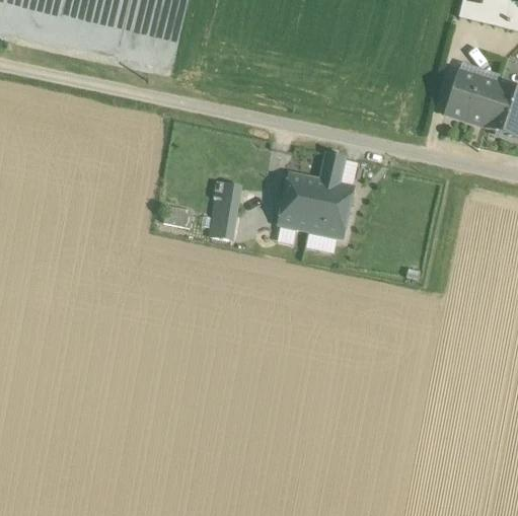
[(517,4),(502,0),(462,0),(459,16),(517,30),(517,4)]
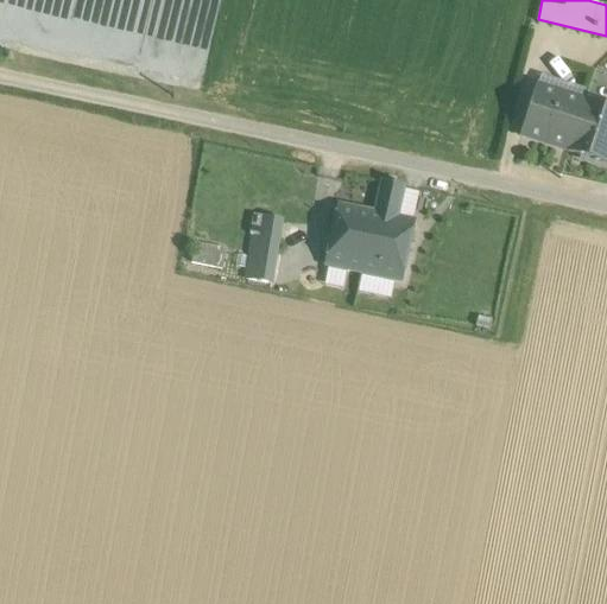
[(586,99),(538,83),(523,133),(569,148),(586,99)]
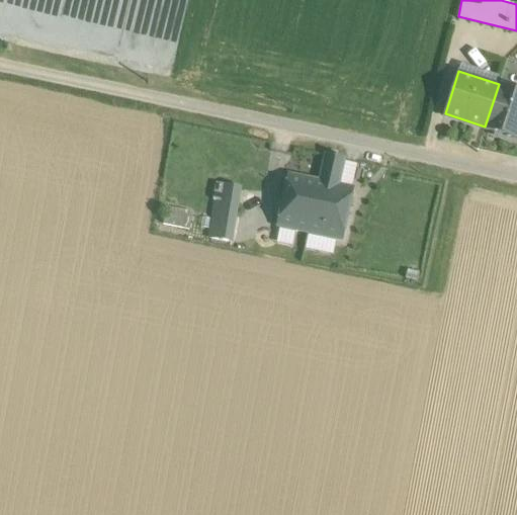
[(516,89),(499,84),(485,126),(516,137),(516,89)]
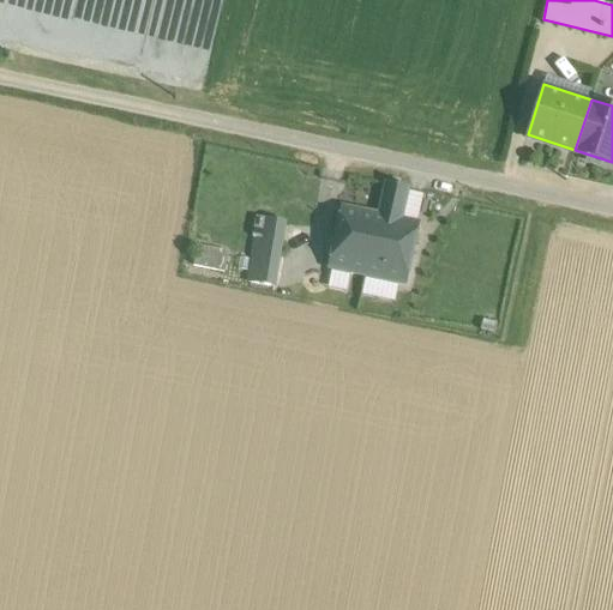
[(378,212),(343,205),(330,266),(406,282),(419,221),(401,218),(409,185),(388,181),(380,211),(378,212)]
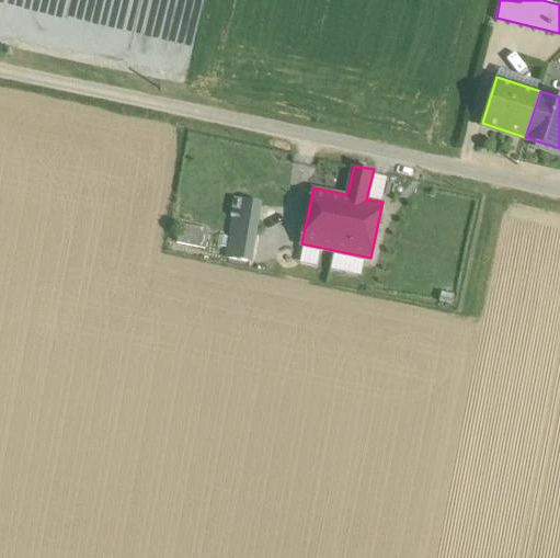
[(261,202),(236,196),(232,215),(235,215),(228,255),(251,260),(261,202)]
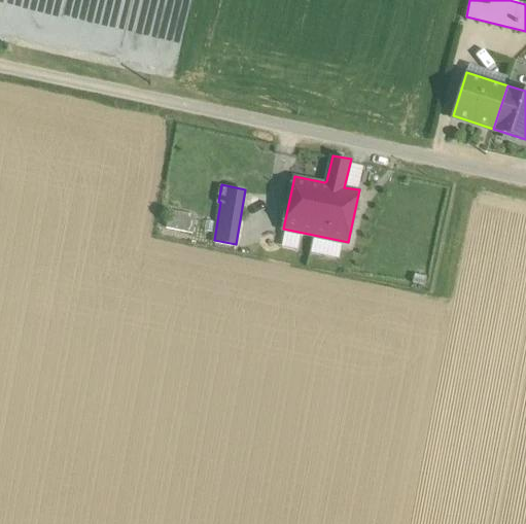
[(197,215),(170,210),(167,225),(194,231),(197,215)]
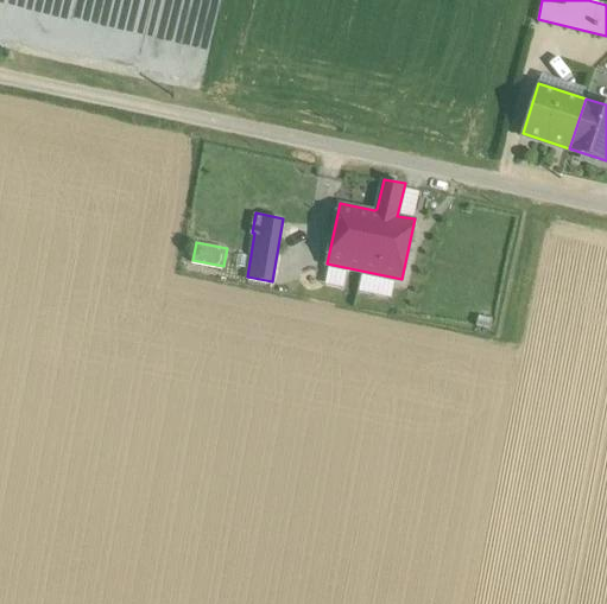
[(349,286),(330,283),(327,296),(346,300),(349,286)]
